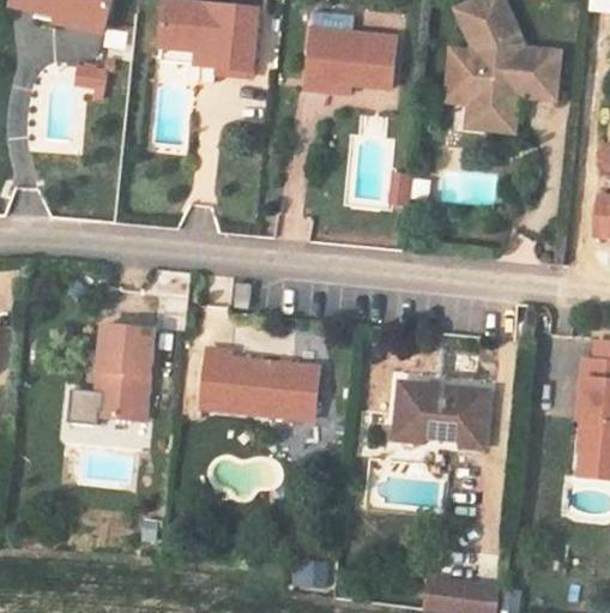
[(76,14),(106,22),(110,0),(11,0),(10,6),(55,17),(54,23),(72,28),(76,14)]
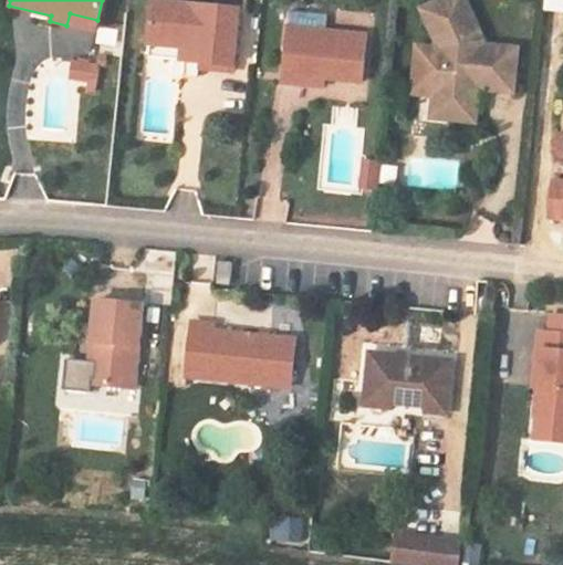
[(447,98),(445,122),(475,124),(478,97),(470,96),(472,85),(479,80),(489,81),(488,92),(512,94),(517,51),(483,48),(483,43),(464,0),(445,0),(421,11),(438,49),(439,50),(442,48),(449,62),(448,73),(444,73),(440,98),(447,98)]
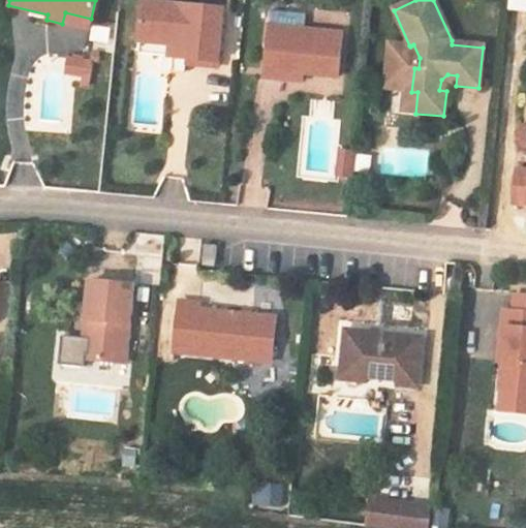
[(525,0),(506,0),(507,9),(525,10),(525,0)]
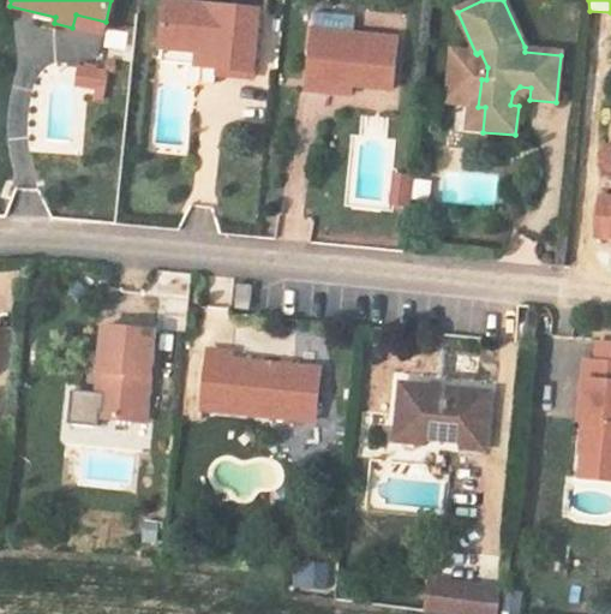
[(217,47),(215,69),(215,75),(253,78),(259,11),(166,3),(162,42),(217,47)]
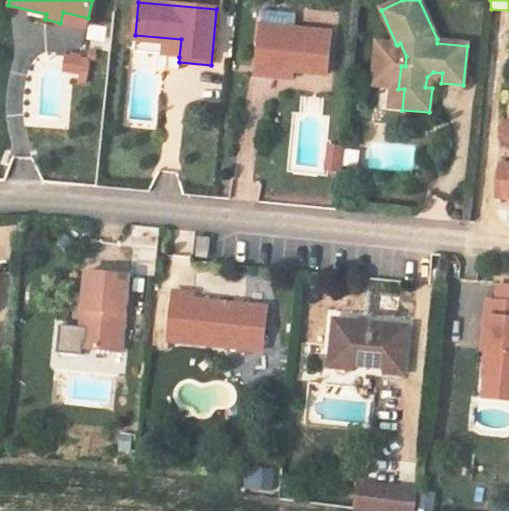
[(63,12),(60,23),(86,29),(88,18),(63,12)]
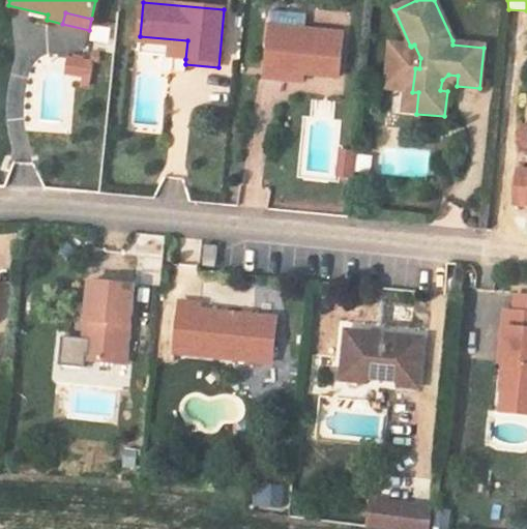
[(262,77),(280,79),(280,71),(301,74),(338,78),(343,34),(268,25),(262,77)]
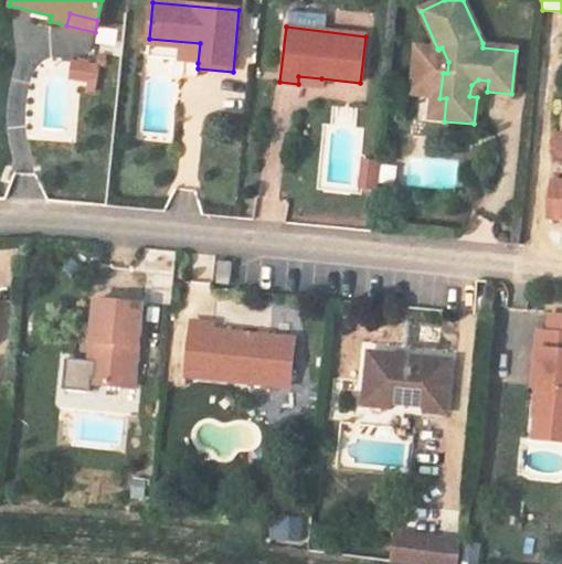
[(181,61),(198,63),(200,43),(149,39),(148,45),(182,49),(181,61)]
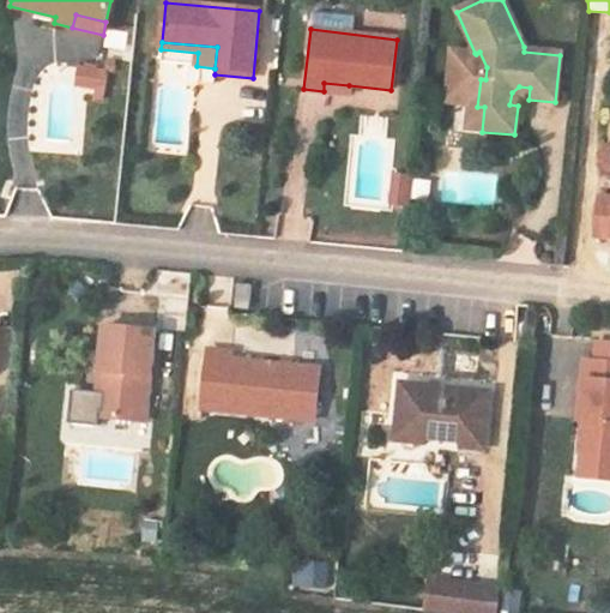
[(470,106),(467,130),(482,132),(484,107),(477,107),(481,79),(485,79),(487,67),(479,52),(476,54),(475,53),(451,54),(446,103),(470,106)]
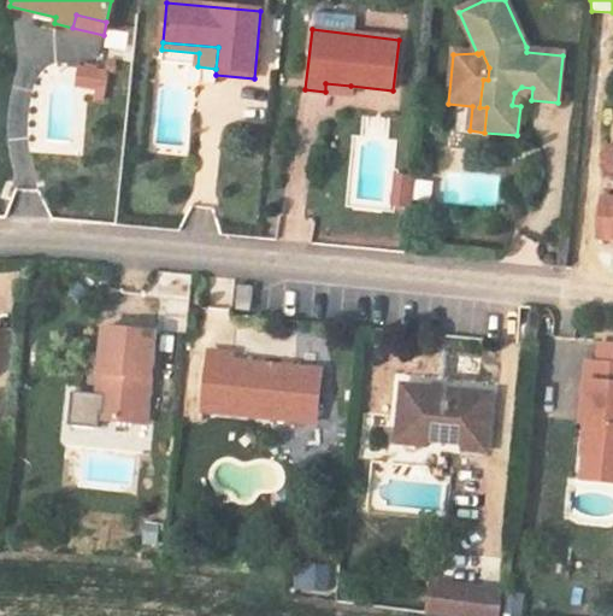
[(78,69),(76,81),(98,84),(96,91),(95,100),(104,101),(107,74),(78,69)]
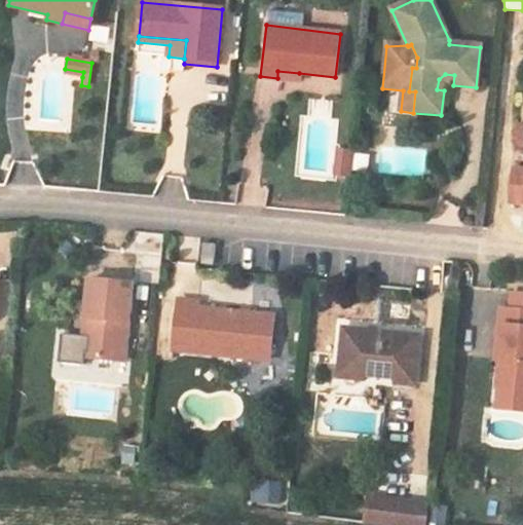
[(298,80),(299,73),(277,71),(277,78),(298,80)]
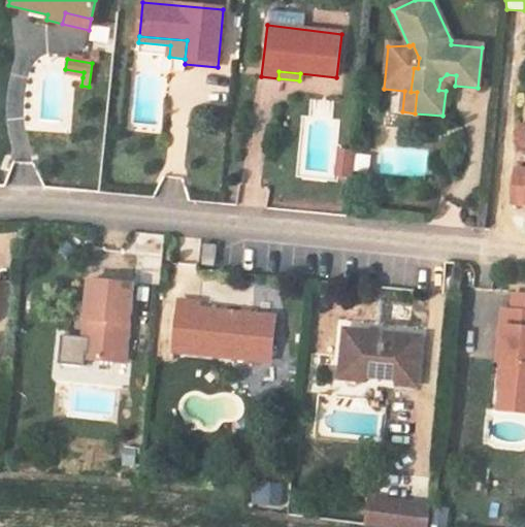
[(438,90),(446,91),(446,85),(455,86),(456,75),(447,74),(440,79),(438,90)]
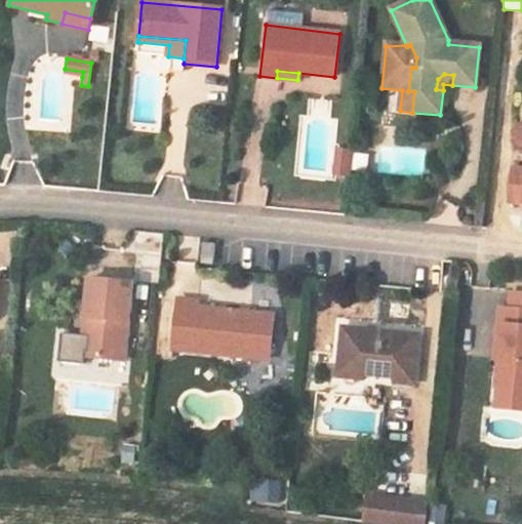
[(334,175),(350,176),(352,154),(336,152),(334,175)]
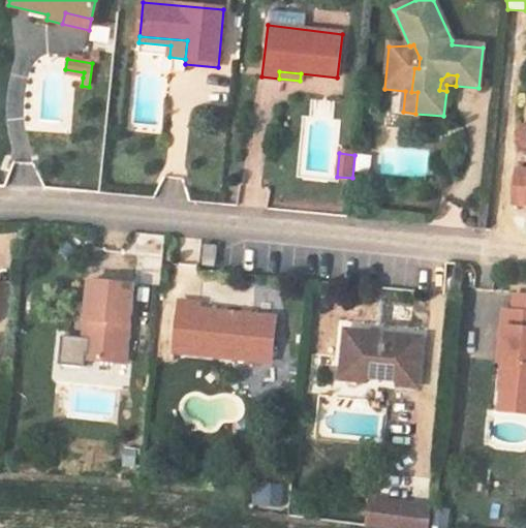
[(525,171),(514,169),(512,204),(525,205),(525,171)]
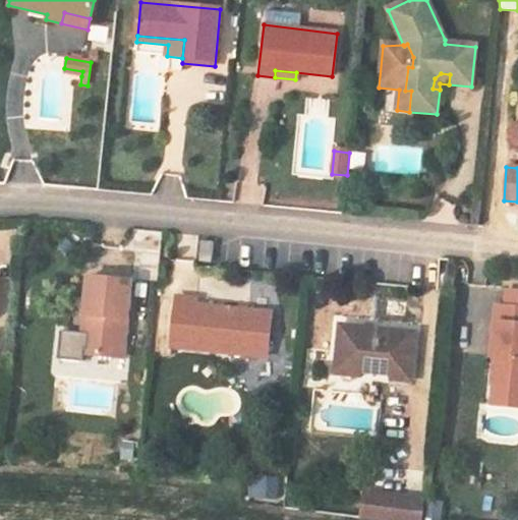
[(197,264),(211,265),(213,244),(200,242),(197,264)]
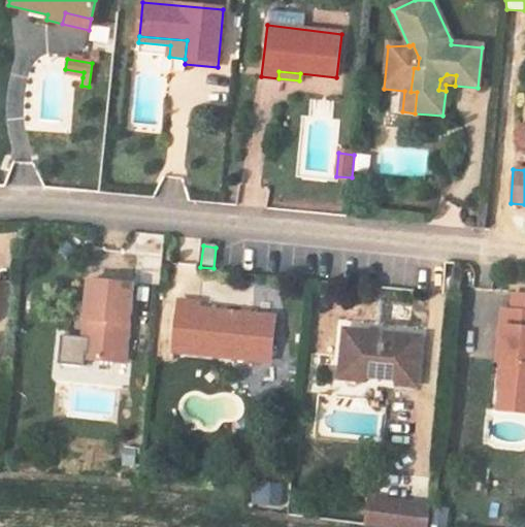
[(85,358),(122,363),(131,285),(89,280),(81,333),(88,334),(88,337),(86,354),(85,358)]
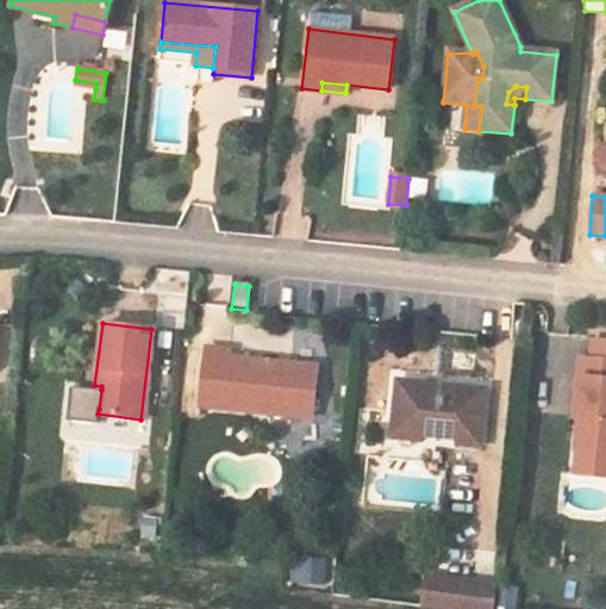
[(199,406),(286,417),(287,405),(312,409),(317,370),(229,359),(229,353),(205,350),(199,406)]
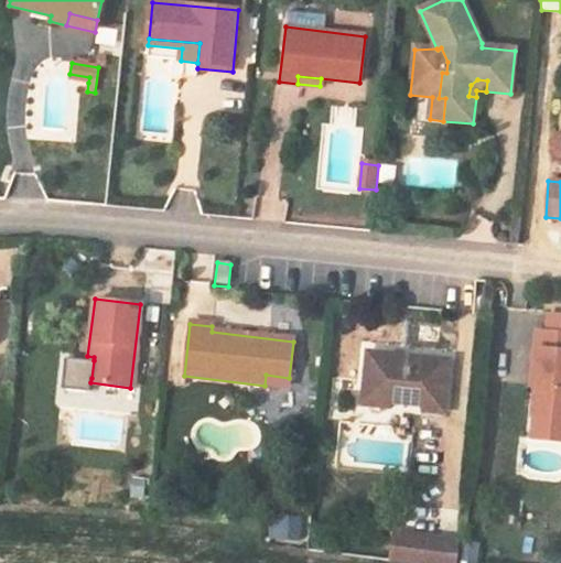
[(533,371),(531,389),(528,418),(560,421),(560,335),(531,333),(528,370),(533,371)]
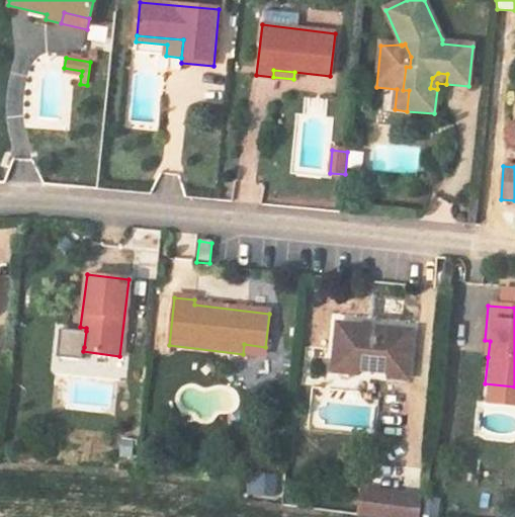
[(336,326),(332,363),(355,367),(355,371),(385,373),(384,378),(407,380),(411,333),(336,326)]
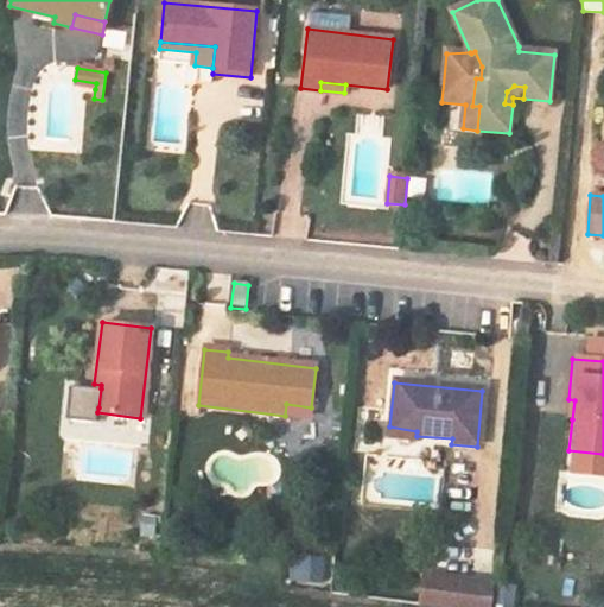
[(99,408),(101,389),(68,385),(64,418),(93,422),(95,408),(99,408)]
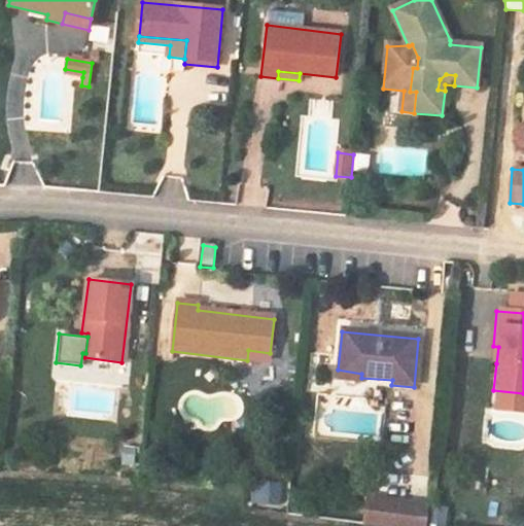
[(248,350),(247,360),(269,362),(270,353),(248,350)]
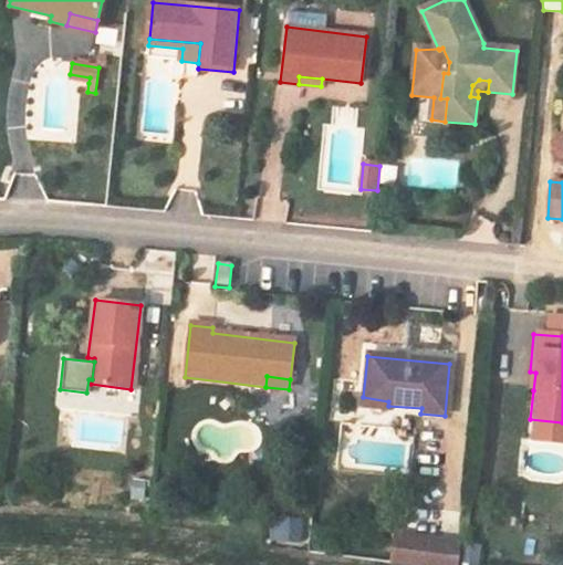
[(388,401),(363,397),(362,408),(387,410),(388,406),(388,401)]
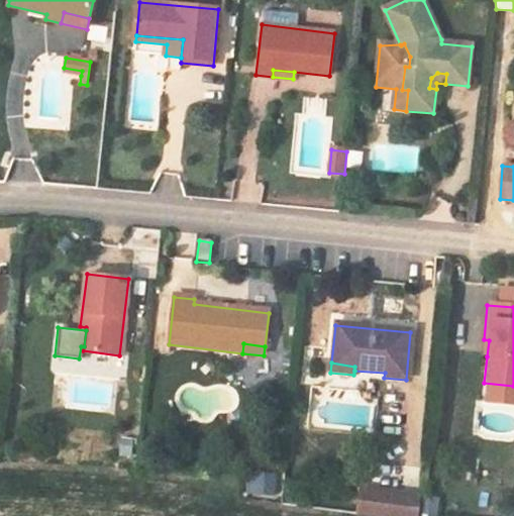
[(274,495),(273,472),(243,473),(244,496),(274,495)]
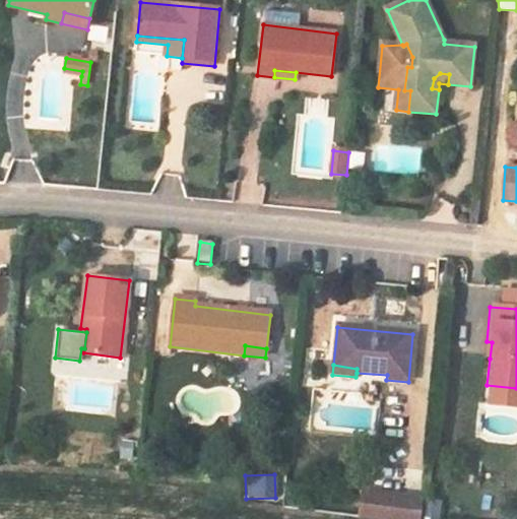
[(418,518),(422,500),(362,494),(359,518),(418,518)]
